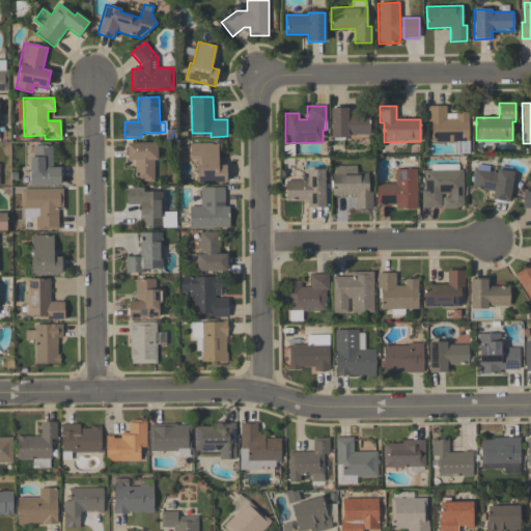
[(469,155),(455,155),(455,142),(431,142),(431,121),(427,121),(427,107),(446,106),(446,114),(455,114),(455,112),(468,112),(468,140),(469,140),(469,155)]
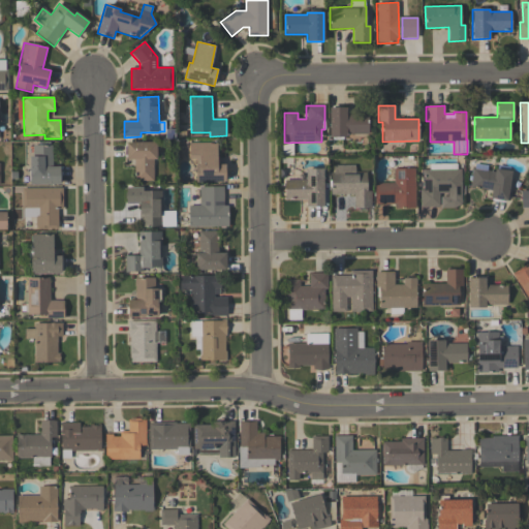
[(346,109),(346,115),(368,115),(368,134),(346,134),(346,137),(330,137),(330,109),(346,109)]
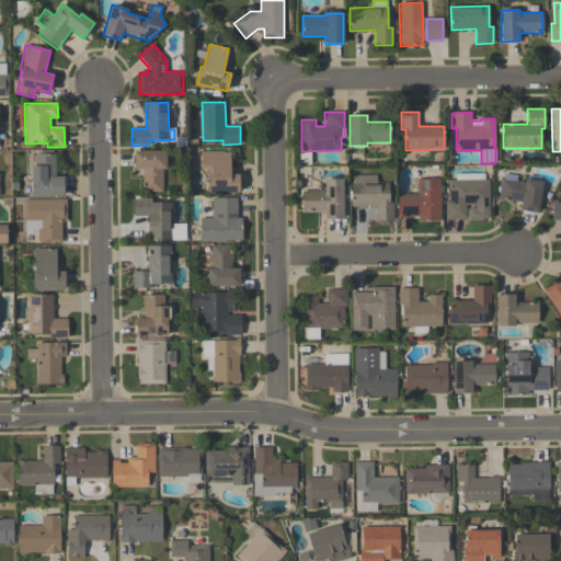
[(64,176),(64,196),(32,196),(32,167),(34,167),(34,155),(41,155),(41,150),(53,150),(53,155),(55,155),(55,178),(64,176)]
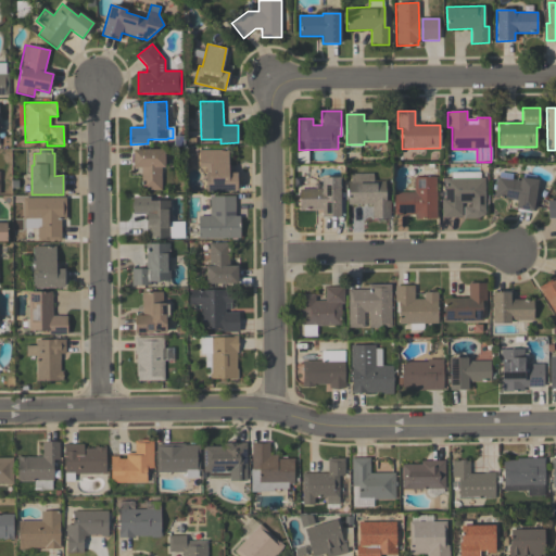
[(165,150),(165,167),(161,167),(162,191),(141,191),(141,168),(133,168),(133,150),(165,150)]
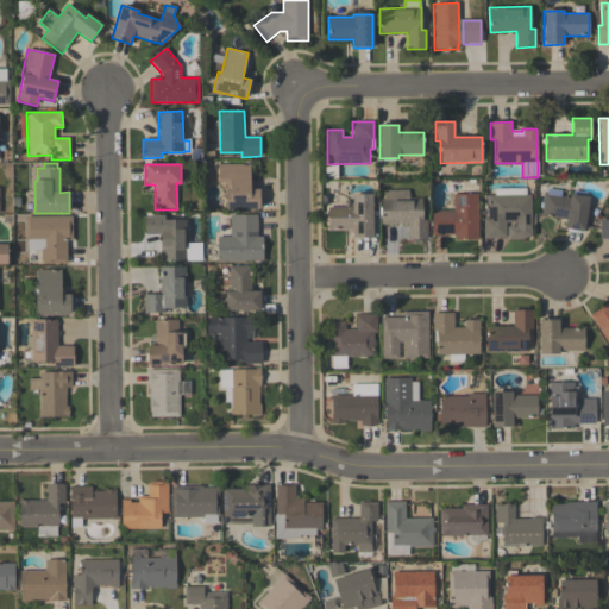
[(250,164),(250,190),(261,190),(261,209),(226,211),(226,190),(226,183),(218,183),(218,165),(250,164)]
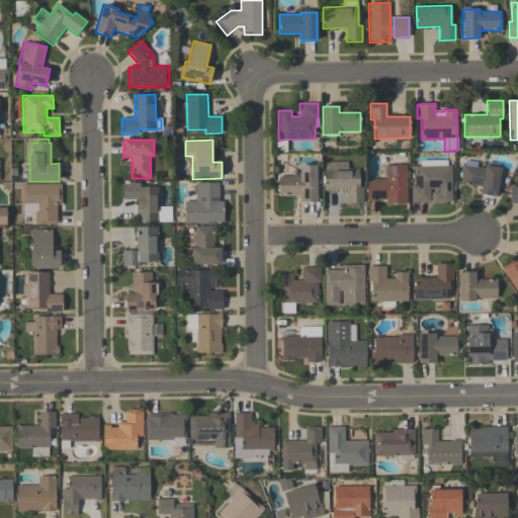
[(451,199),(443,203),(432,203),(432,193),(439,193),(439,189),(430,189),(430,202),(412,202),(412,186),(415,186),(415,167),(421,167),(421,161),(447,161),(447,166),(451,166),(451,199)]
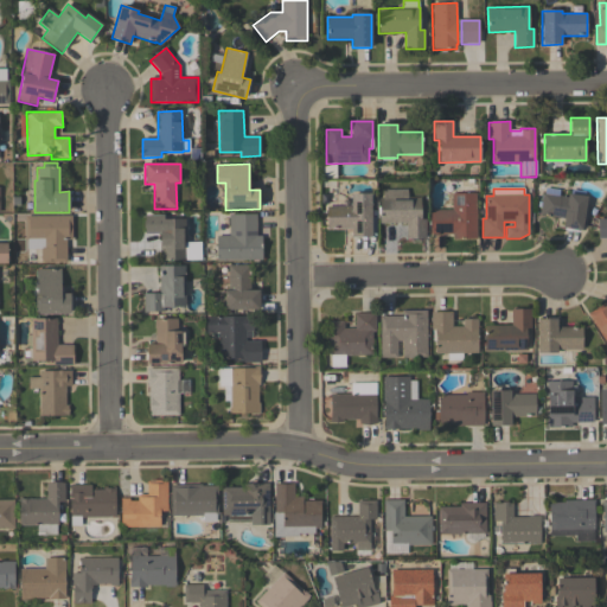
[(407,190),(407,198),(420,198),(420,221),(426,221),(426,240),(406,240),(406,223),(379,224),(379,198),(383,198),(383,190),(407,190)]
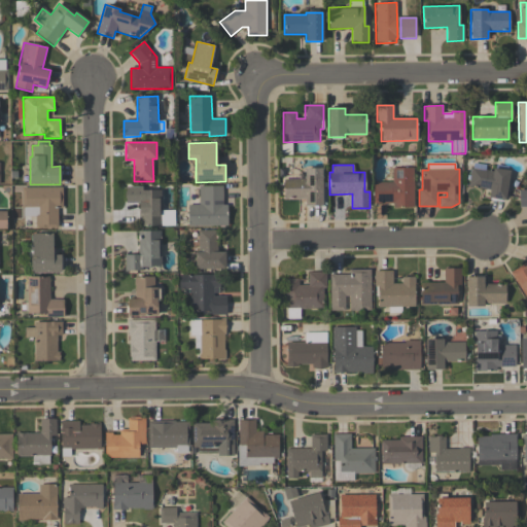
[(414,168),(414,208),(392,208),(392,204),(374,204),(374,182),(392,182),(392,168),(414,168)]
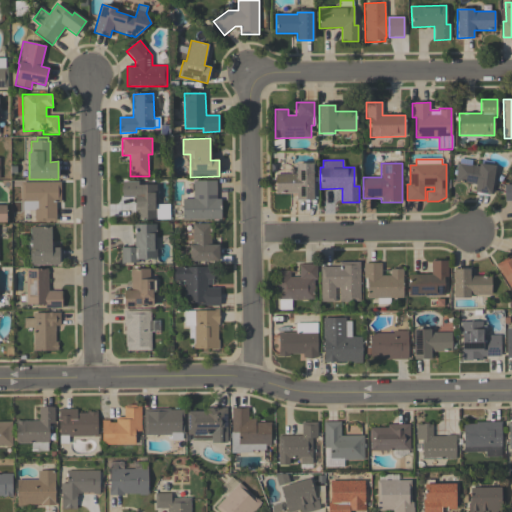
[(495,166),(490,195),(474,192),(476,185),(454,181),(457,163),(478,167),(479,163),(495,166)]
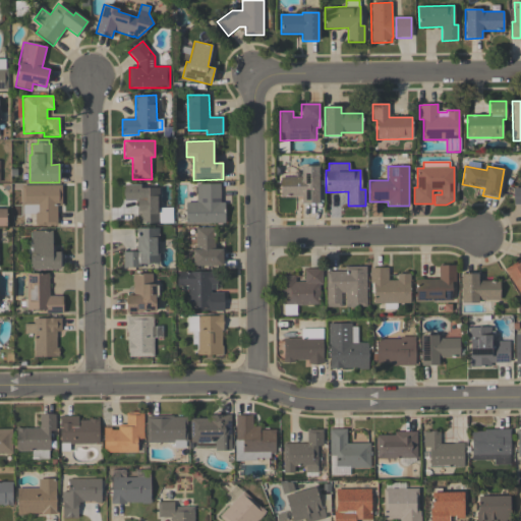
[(319,167),(319,204),(301,204),(301,197),(281,197),(280,178),(301,177),(301,167),(319,167)]
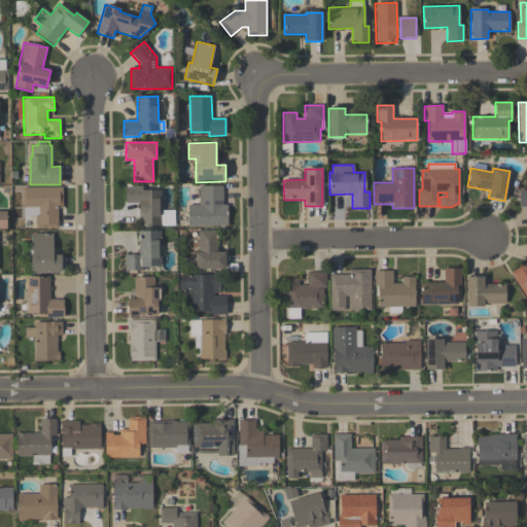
[(227,225),(188,226),(188,205),(199,205),(199,186),(222,186),(223,205),(227,205),(227,225)]
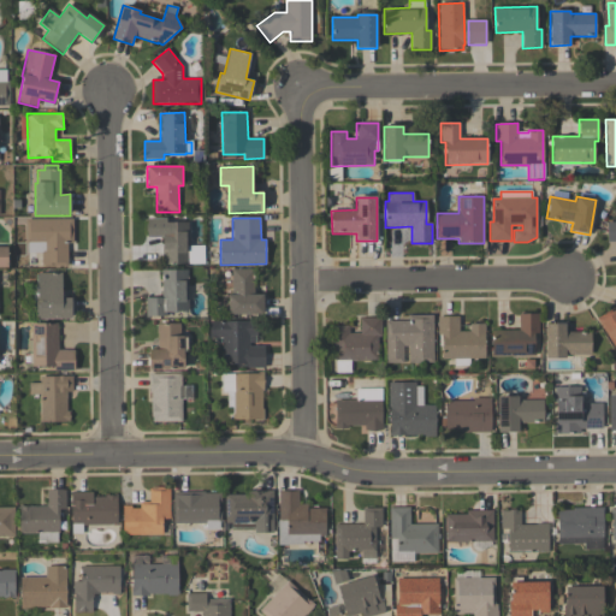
[(72,219),(72,243),(67,243),(67,267),(43,267),(43,266),(28,266),(27,243),(25,243),(25,220),(72,219)]
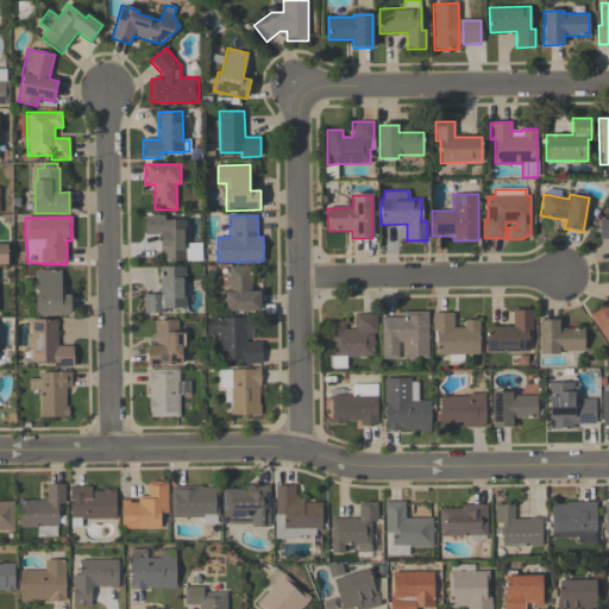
[(145,217),(164,217),(164,220),(186,220),(186,244),(201,244),(201,261),(186,261),(186,262),(162,262),(162,246),(161,246),(161,234),(145,234),(145,230),(144,230),(144,223),(145,221),(145,217)]
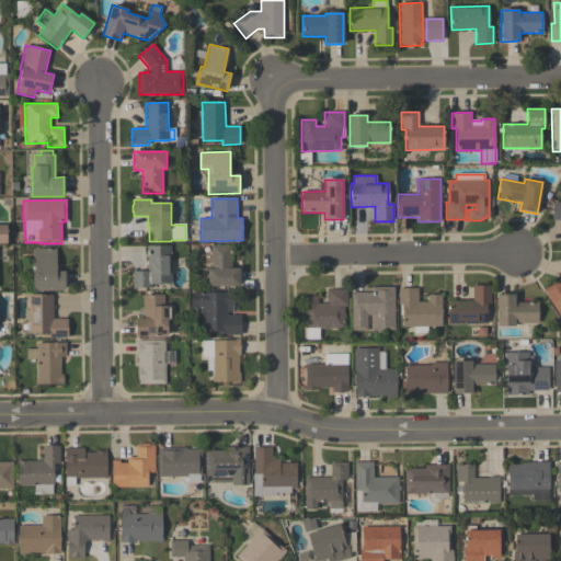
[(208,287),(208,270),(212,270),(212,245),(231,245),(232,268),(240,268),(241,287),(208,287)]
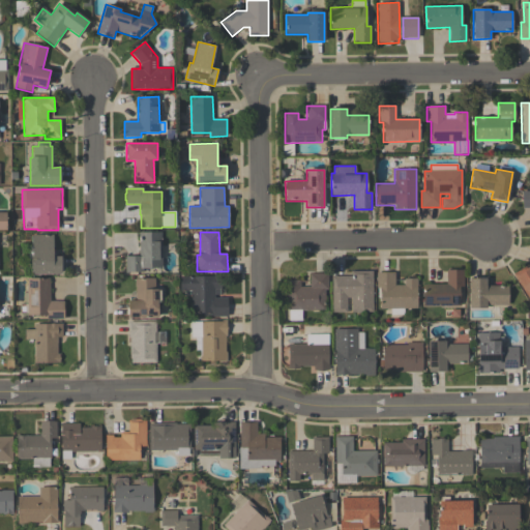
[(162,233),(162,268),(143,269),(143,272),(125,272),(125,257),(139,257),(139,233),(162,233)]
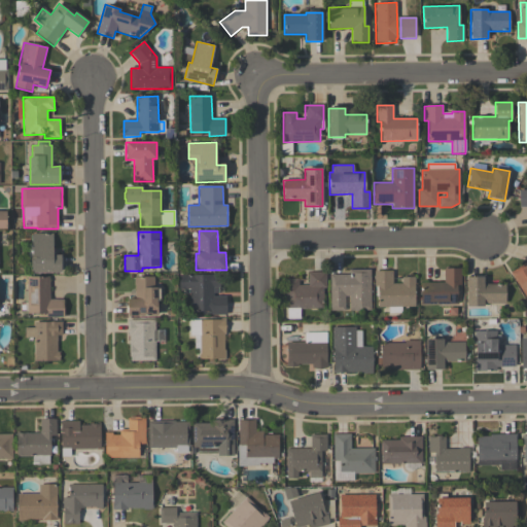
[(31,274),(30,256),(32,256),(32,234),(53,234),(53,255),(61,255),(61,273),(31,274)]
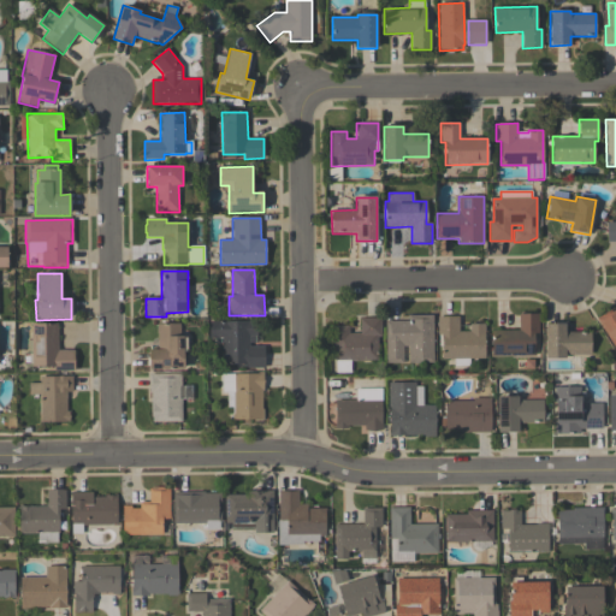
[(615,351),(596,319),(615,306),(615,351)]
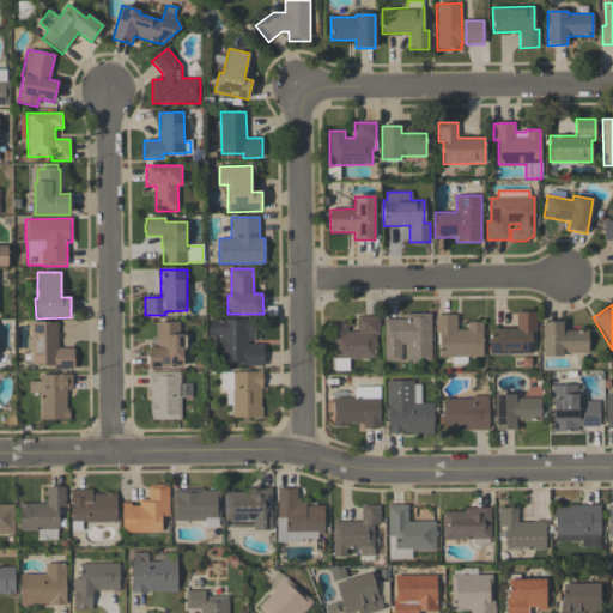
[(490,354),(490,329),(516,329),(516,313),(535,313),(535,332),(532,332),(532,354),(490,354)]
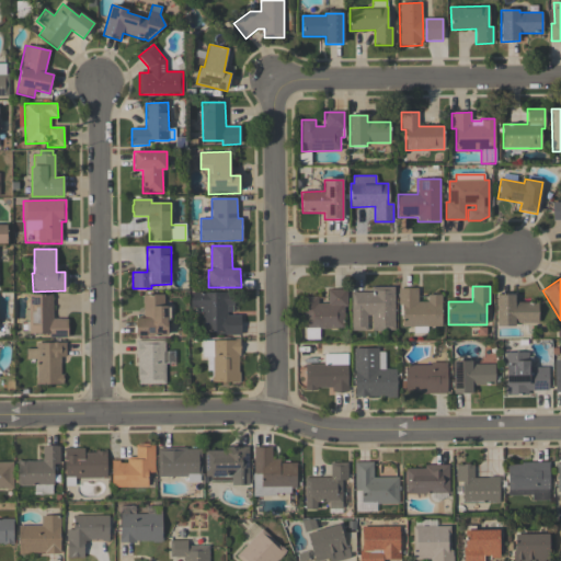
[(395,331),(371,331),(371,316),(367,316),(367,331),(351,331),(351,293),(371,293),(371,287),(395,287),(395,331)]
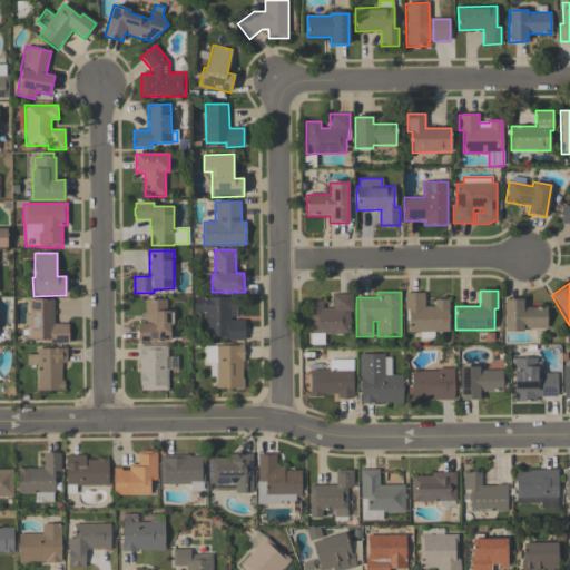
[(409,321),(406,321),(406,311),(404,311),(404,294),(424,294),(424,307),(434,307),(434,301),(449,301),(449,332),(433,332),(433,338),(421,338),(421,333),(409,333),(409,321)]
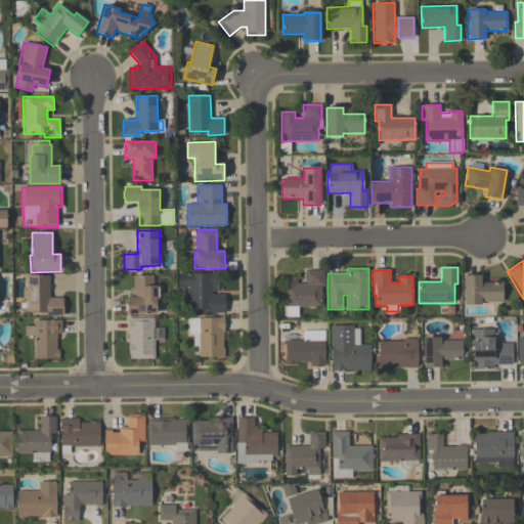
[(321,307),(298,307),(298,317),(286,317),(286,307),(285,307),(284,277),(297,277),(297,285),(306,284),(306,271),(324,271),(324,287),(321,287),(321,307)]
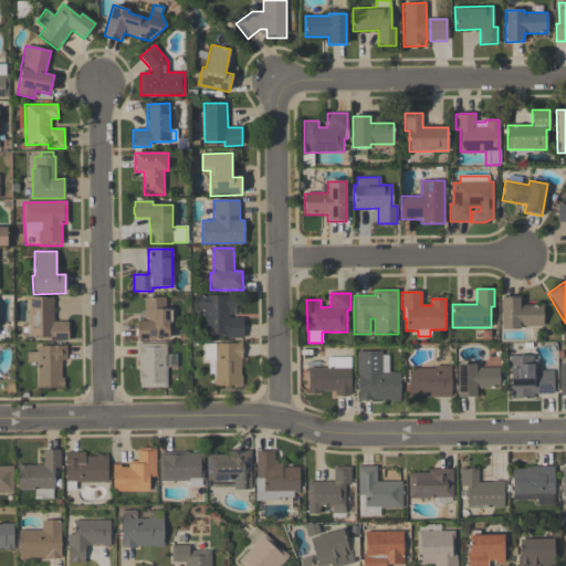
[(192,311),(192,295),(237,295),(237,308),(229,308),(229,318),(243,318),(243,338),(205,338),(205,311),(192,311)]
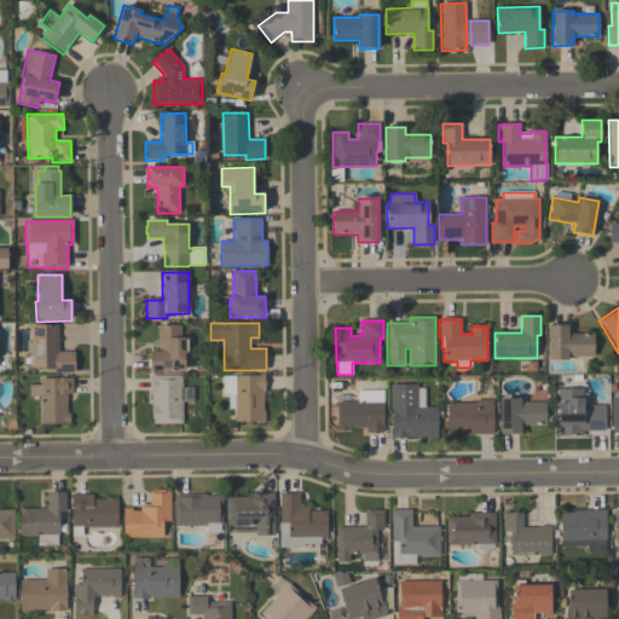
[(75,352),(75,374),(55,374),(55,369),(32,369),(32,325),(58,325),(58,353),(75,352)]
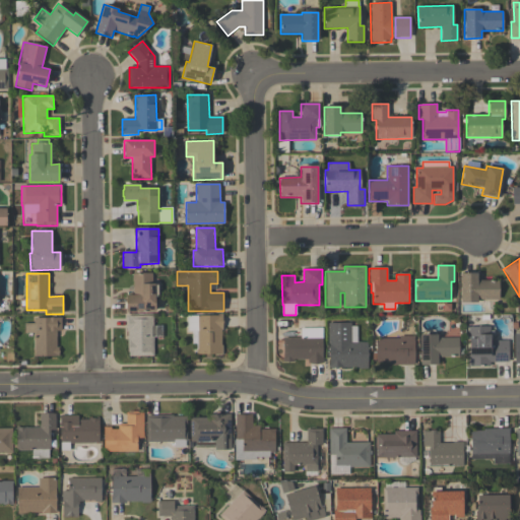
[(155,312),(127,313),(126,296),(133,296),(133,273),(152,273),(152,284),(155,284),(155,285),(158,285),(158,296),(155,296),(155,312)]
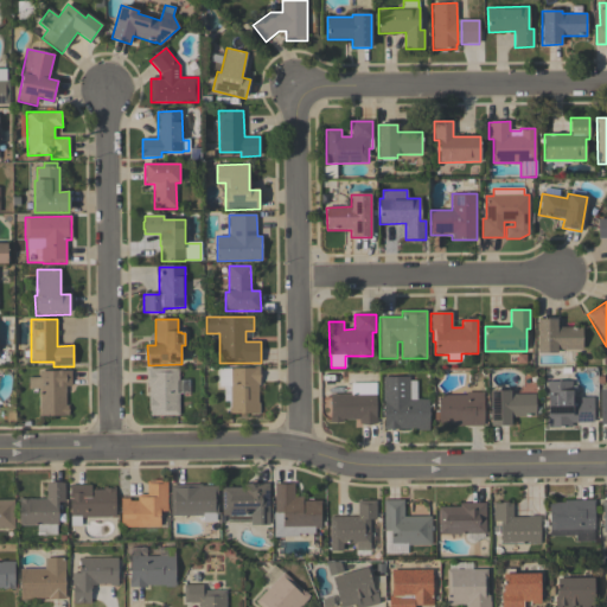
[(537,353),(537,320),(557,320),(557,327),(582,327),(582,350),(556,350),(556,353),(537,353)]
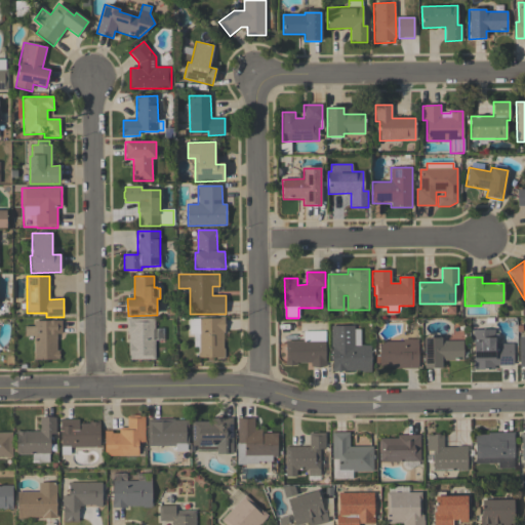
[(224,358),(224,359),(216,359),(216,358),(198,358),(198,353),(200,353),(199,334),(190,334),(190,319),(220,319),(220,318),(225,318),(225,324),(226,325),(225,327),(225,333),(224,333),(224,349),(225,349),(225,358),(224,358)]
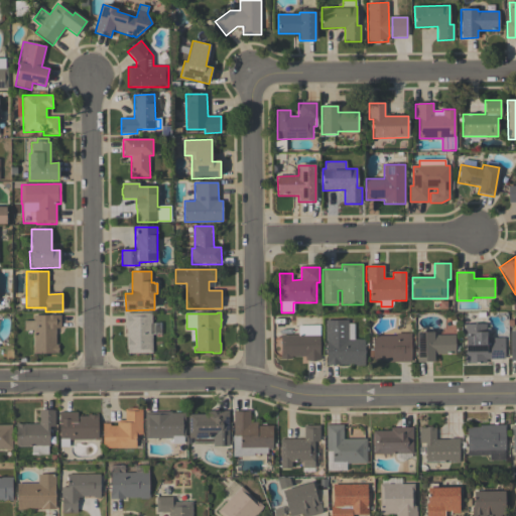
[(155,334),(152,334),(152,353),(128,354),(128,350),(127,350),(126,330),(125,330),(124,313),(152,313),(152,324),(155,324),(155,334)]
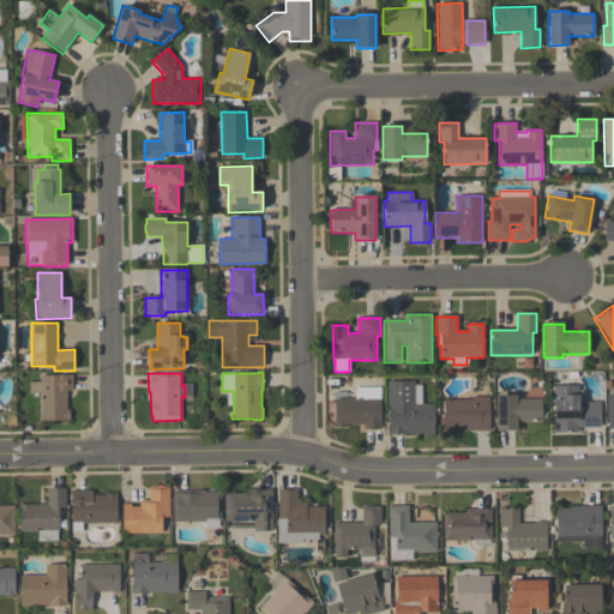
[(41,421),(41,393),(29,393),(29,383),(40,381),(40,375),(72,375),(72,391),(66,391),(66,410),(70,410),(71,421),(41,421)]
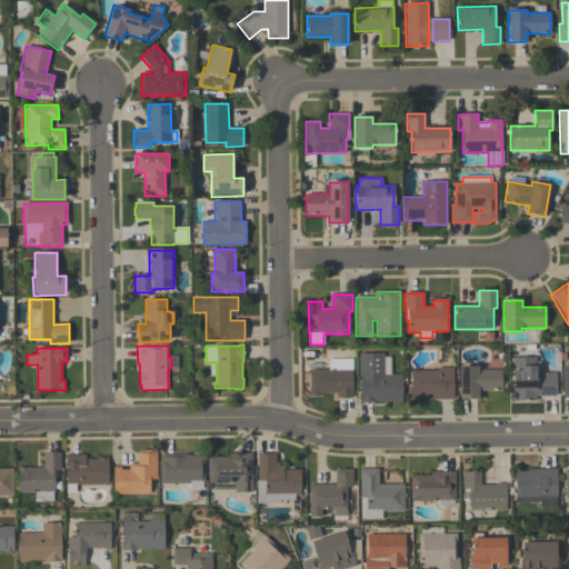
[(402,403),(392,403),(392,401),(376,402),(370,402),(368,405),(365,403),(359,403),(359,400),(360,400),(360,392),(359,389),(360,386),(360,377),(359,377),(359,353),(383,353),(383,375),(401,375),(402,403)]
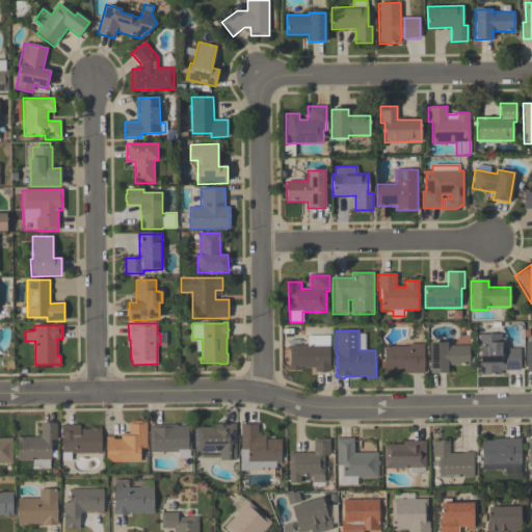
[(479,375),(479,364),(480,364),(480,348),(479,348),(479,335),(501,335),(501,343),(501,349),(520,349),(520,371),(501,371),(501,375),(479,375)]
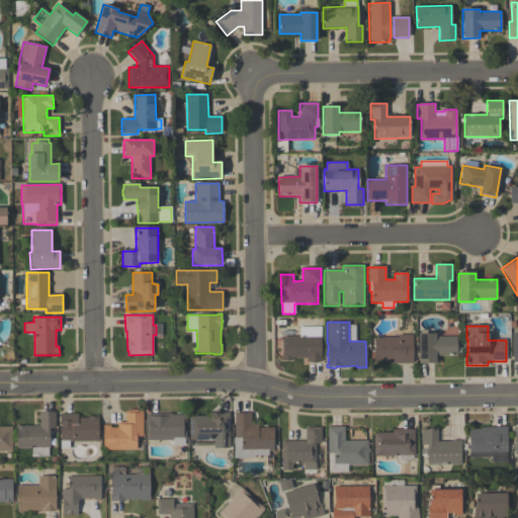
[(321,327),(321,362),(314,363),(307,362),(307,358),(292,358),(292,360),(287,361),(282,360),(282,356),(282,337),(299,337),(299,327),(321,327)]
